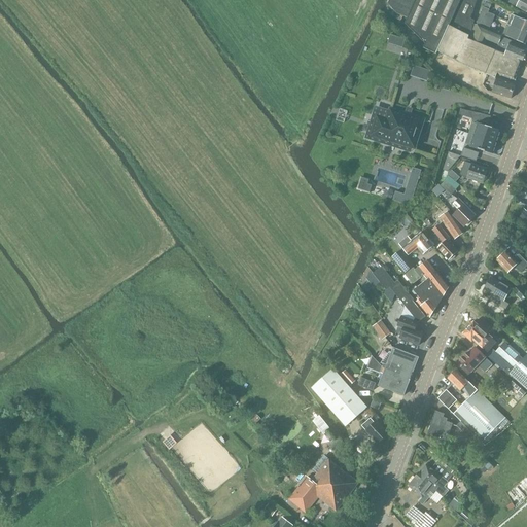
[(423,48),(435,55),(460,0),(389,0),(388,4),(397,14),(395,19),(400,22),(403,16),(408,19),(405,24),(425,44),(423,48)]
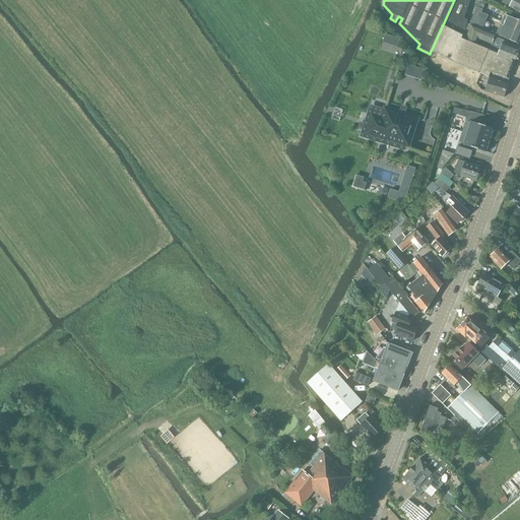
[(454,0),(443,25),(463,37),(462,40),(499,54),(498,57),(514,64),(519,49),(503,43),(504,41),(505,42),(505,41),(495,37),(496,35),(474,25),(476,18),(471,17),(469,24),(467,23),(468,20),(464,18),(469,0),(454,0)]
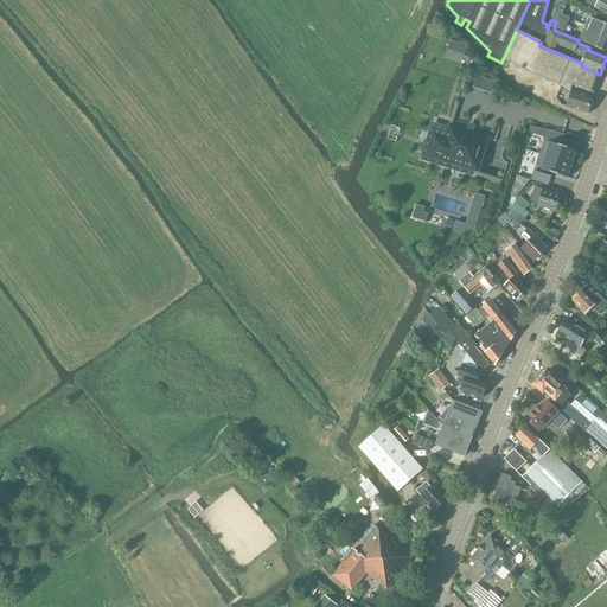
[(606,0),(596,0),(599,1),(595,8),(606,14),(606,0)]
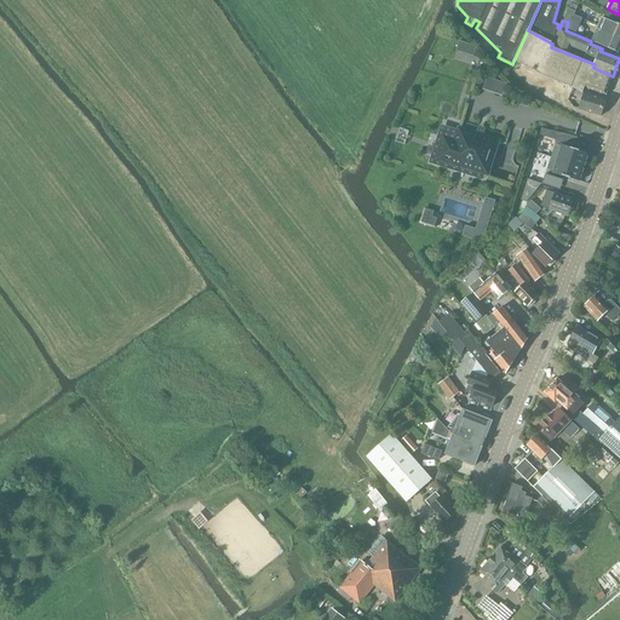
[(600,22),(597,29),(619,39),(619,24),(610,21),(608,26),(600,22)]
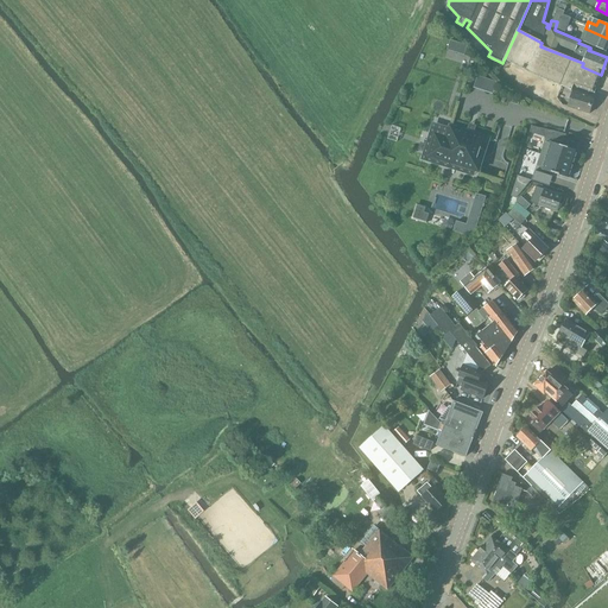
[(607,45),(607,38),(586,29),(584,32),(583,33),(590,37),(588,44),(606,51),(607,45)]
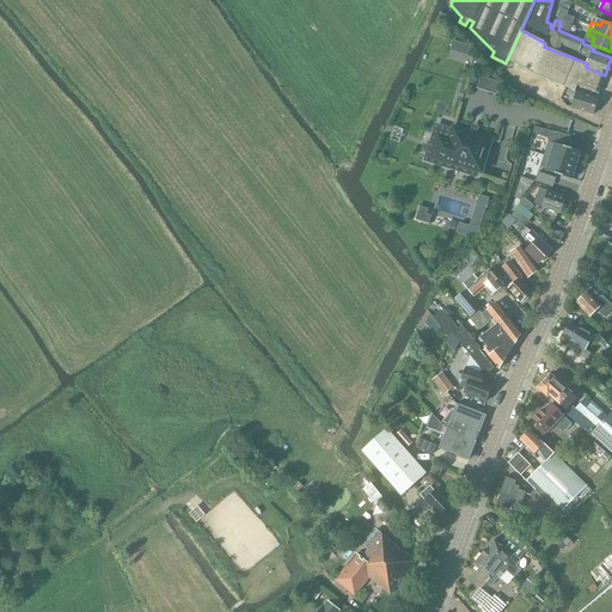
[(598,93),(605,75),(586,67),(587,63),(544,47),(545,43),(521,30),(506,63),(507,63),(508,60),(538,75),(575,91),(576,86),(599,95),(599,93),(598,93)]
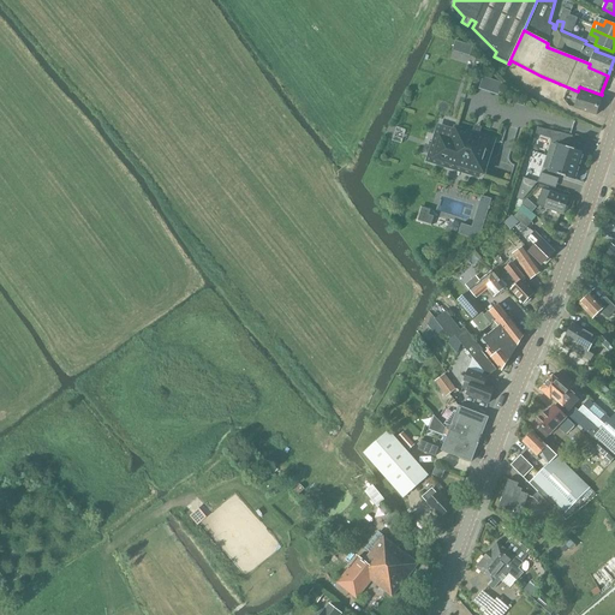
[(472,46),(455,41),(453,51),(470,55),(472,46)]
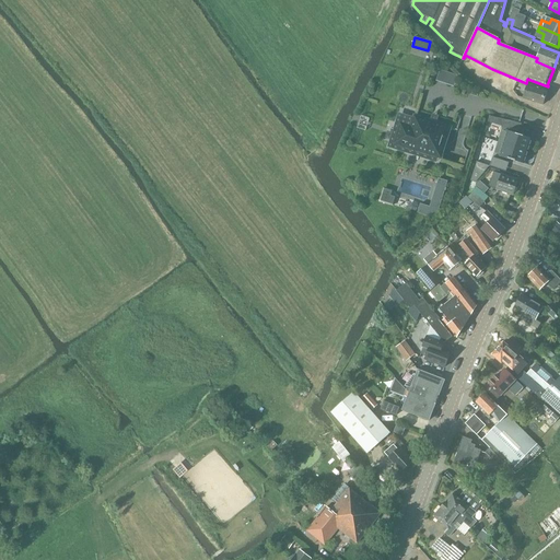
[(440,69),(436,80),(454,85),(457,74),(440,69)]
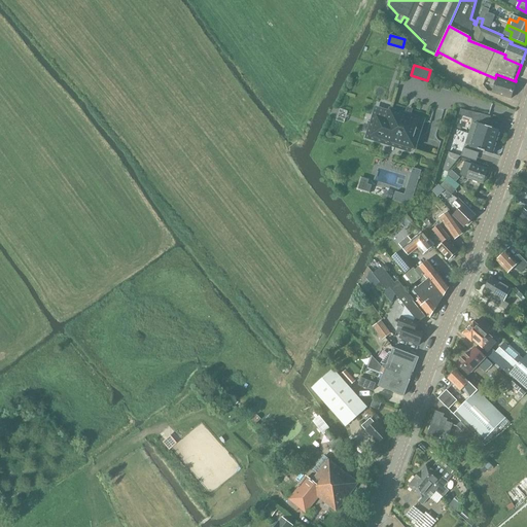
[(492,93),(511,99),(515,84),(496,79),(492,93)]
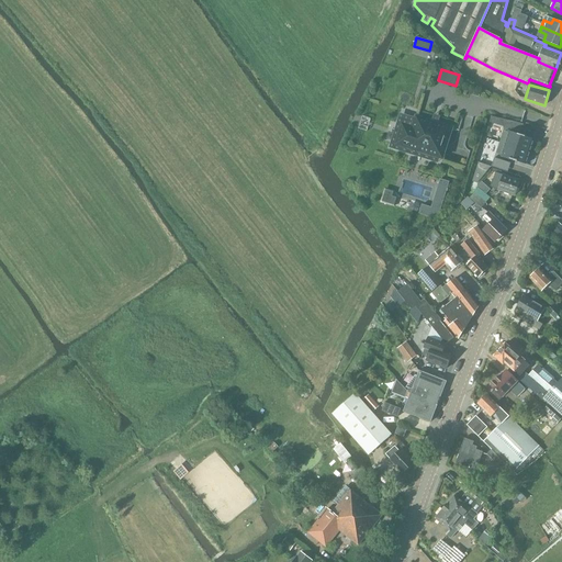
[(442,159),(452,127),(415,116),(412,127),(402,124),(395,144),(442,159)]
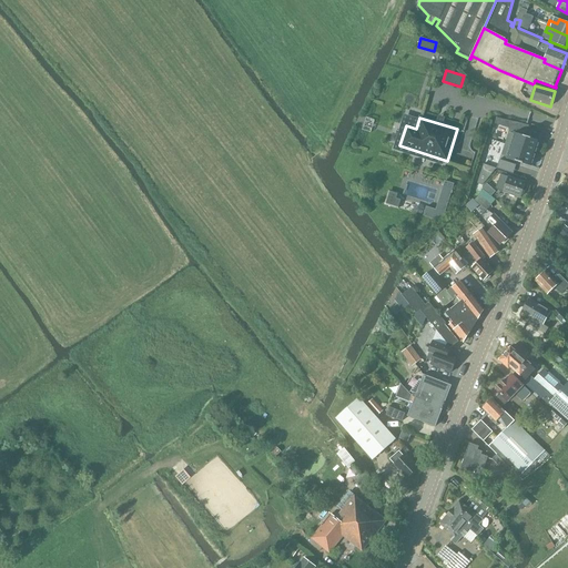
[(540,141),(515,133),(510,145),(536,154),(540,141)]
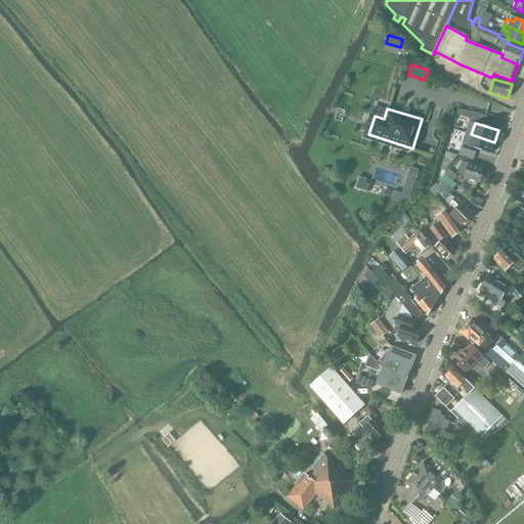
[(467,146),(490,154),(494,142),(471,134),(467,146)]
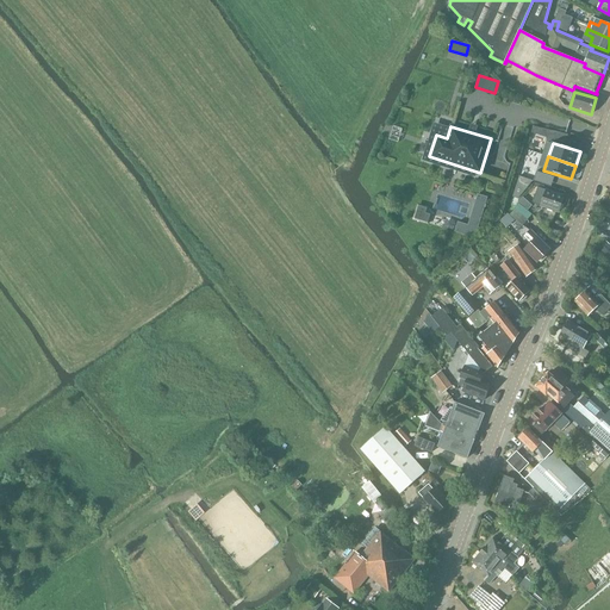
[(541,206),(559,212),(564,197),(546,191),(541,206)]
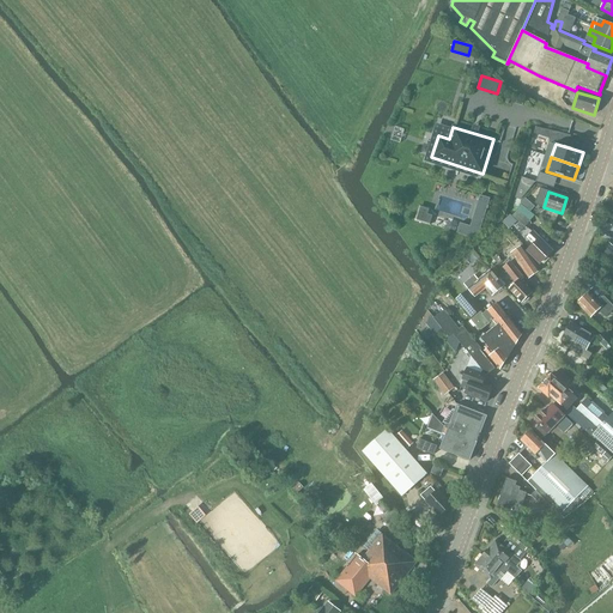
[(477,240),(490,199),(480,195),(471,226),(460,223),(457,232),(477,240)]
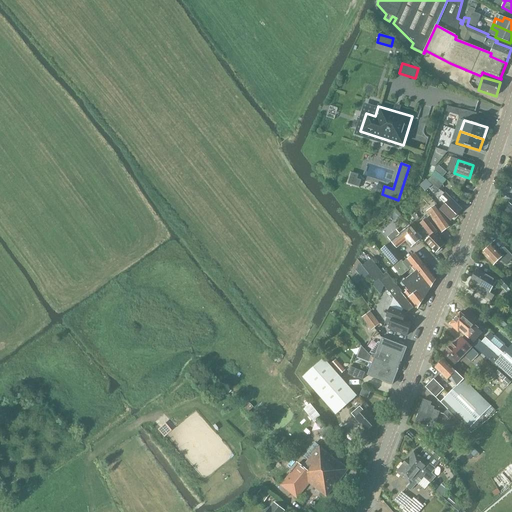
[(351,171),(348,183),(360,186),(362,179),(358,178),(359,173),(351,171)]
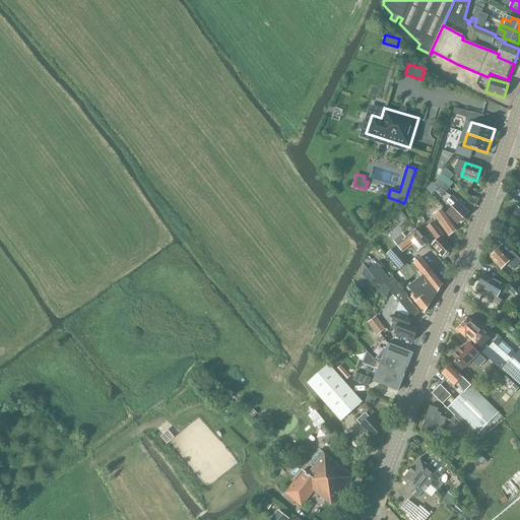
[(435,184),(445,193),(449,188),(446,185),(449,181),(442,175),(439,179),(435,184)]
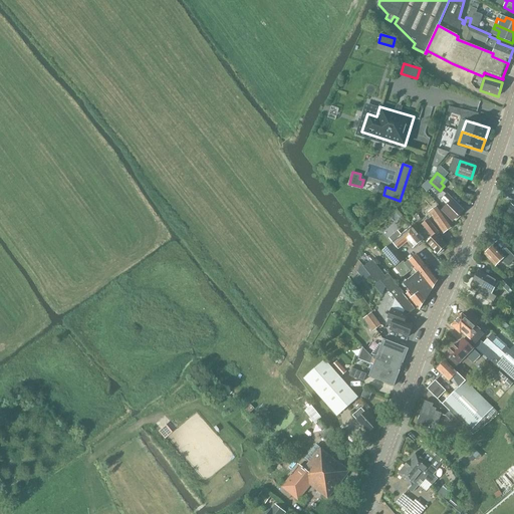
[(442,199),(448,205),(442,210),(453,221),(463,211),(453,200),(447,195),(442,199)]
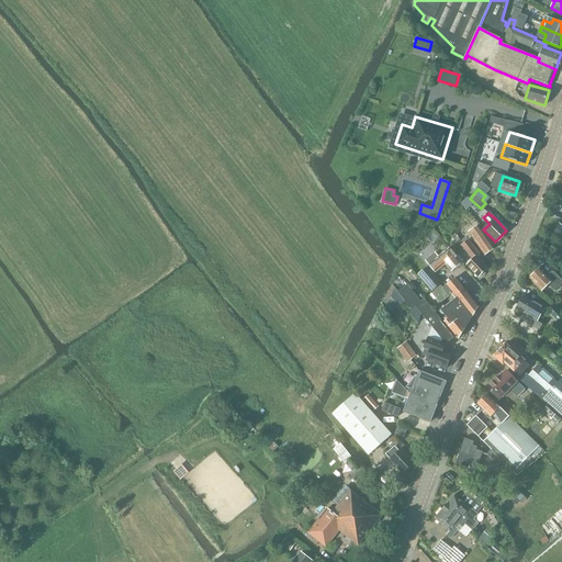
[(469,232),(484,255),(495,248),(479,225),(478,225),(475,222),(471,225),(473,228),(469,232)]
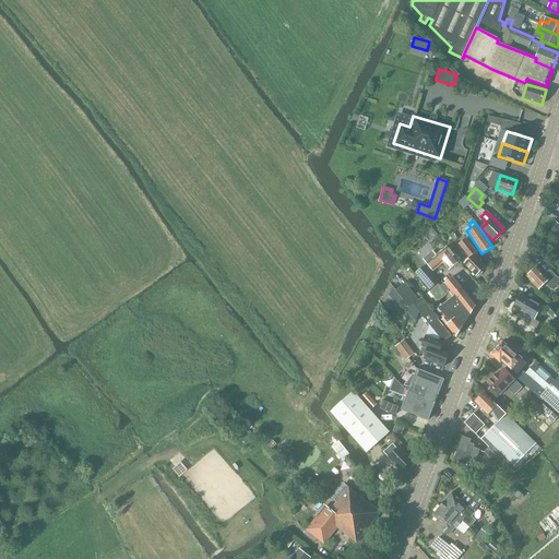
[(451,245),(463,236),(460,230),(447,239),(451,245)]
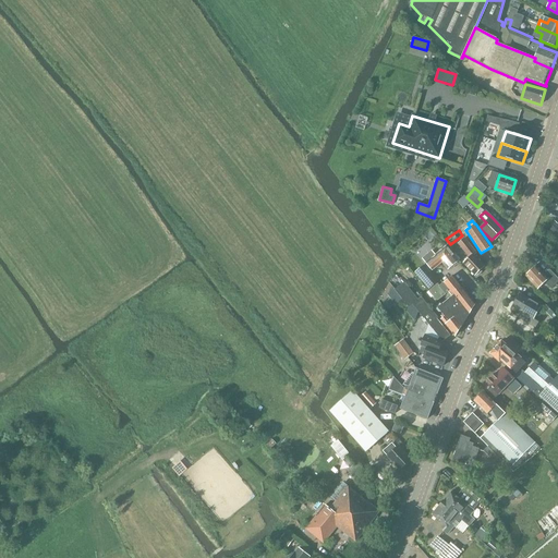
[(462,249),(470,257),(463,263),(475,276),(485,266),(474,255),(476,253),(469,243),(462,249)]
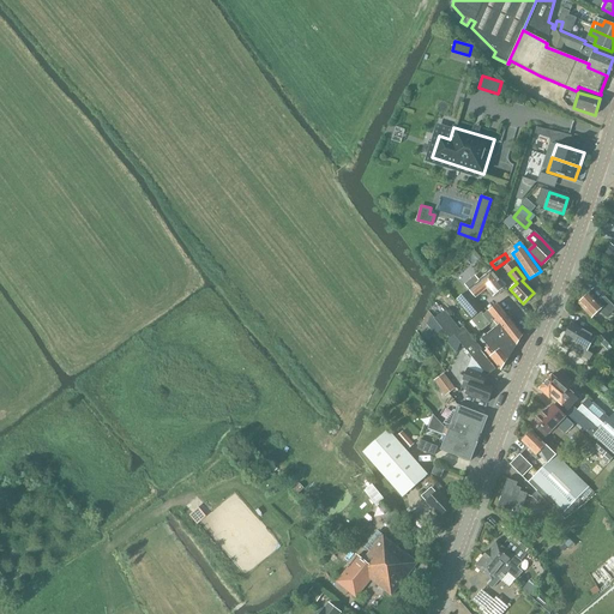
[(457,299),(464,306),(474,317),(483,309),(475,298),(486,289),(493,296),(505,287),(491,271),(457,299)]
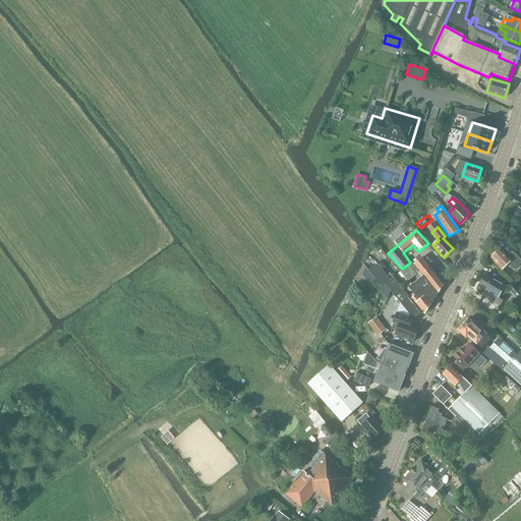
[(501,248),(491,257),(490,257),(502,270),(509,264),(514,270),(520,263),(520,259),(513,251),(508,256),(501,248)]
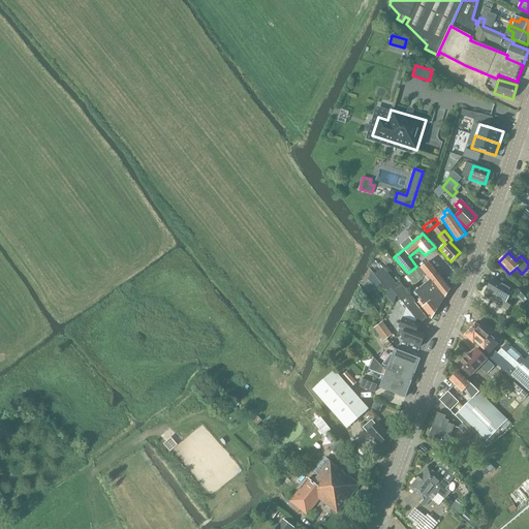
[(406,277),(414,285),(426,277),(429,281),(418,289),(418,288),(414,291),(419,299),(418,300),(419,302),(418,303),(431,318),(436,311),(437,313),(445,301),(443,299),(452,286),(442,274),(440,275),(439,274),(440,272),(438,270),(436,270),(430,261),(416,271),(415,269),(406,277)]
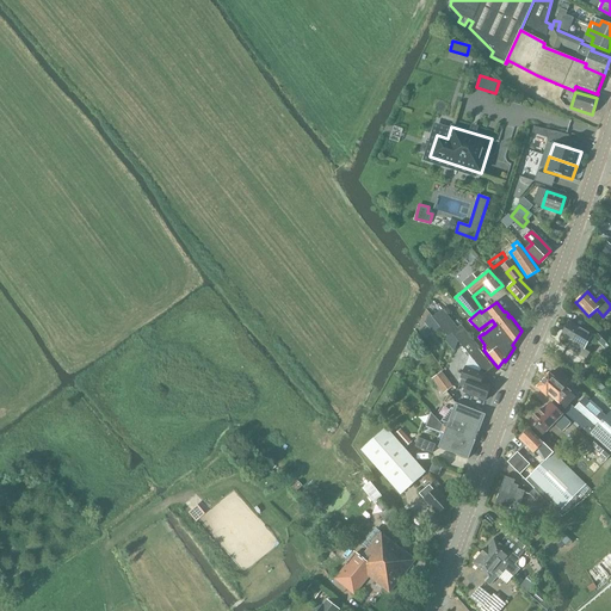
[(444,309),(432,318),(440,327),(448,337),(452,333),(458,341),(470,356),(486,374),(493,368),(477,349),(480,347),(470,337),(461,326),(458,327),(444,309)]
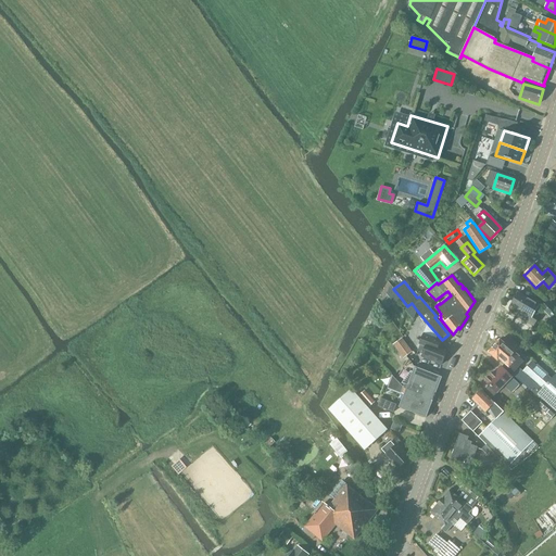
[(393,289),(387,294),(394,303),(401,298),(393,289)]
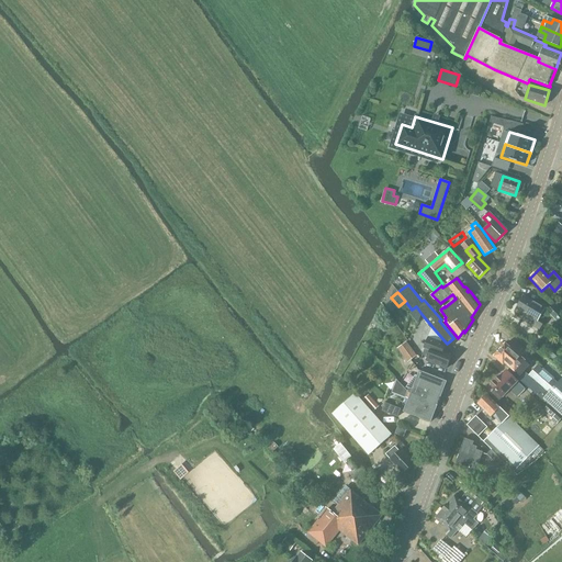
[(535,327),(538,322),(546,307),(540,304),(539,305),(524,296),(516,308),(521,312),(518,317),(535,327)]
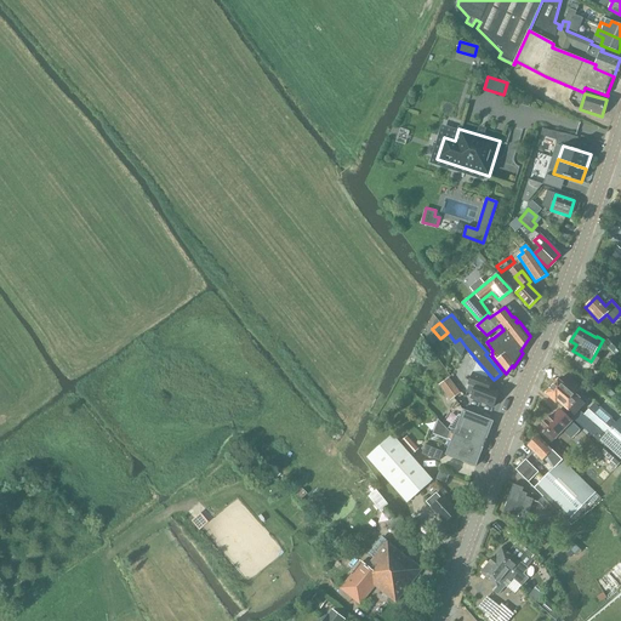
[(604,343),(616,355),(620,349),(620,346),(611,336),(604,343)]
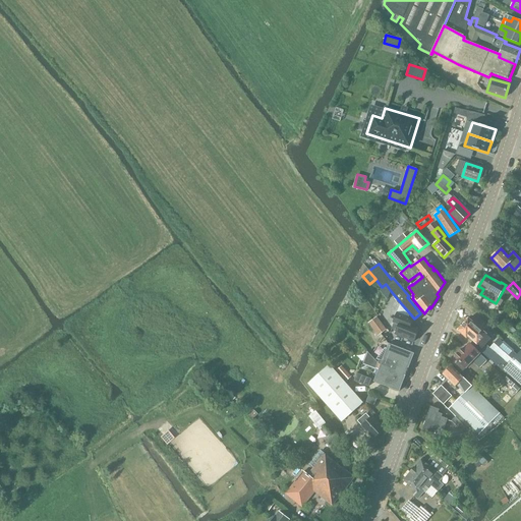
[(381,288),(380,291),(387,299),(388,297),(391,291),(386,284),(382,287),(381,288)]
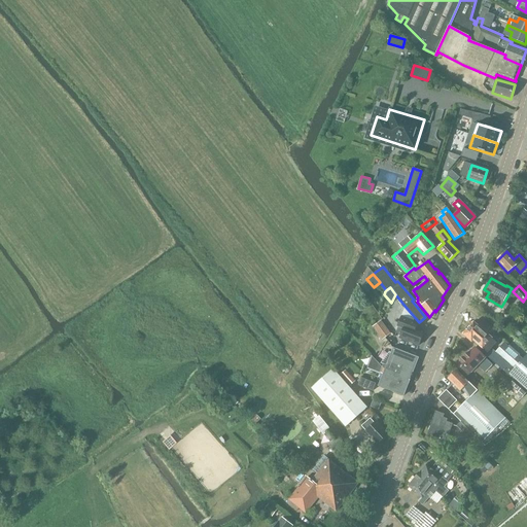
[(395,334),(400,335),(399,338),(419,346),(419,344),(422,344),(423,340),(422,338),(424,332),(415,328),(418,323),(401,316),(397,326),(398,326),(395,334)]
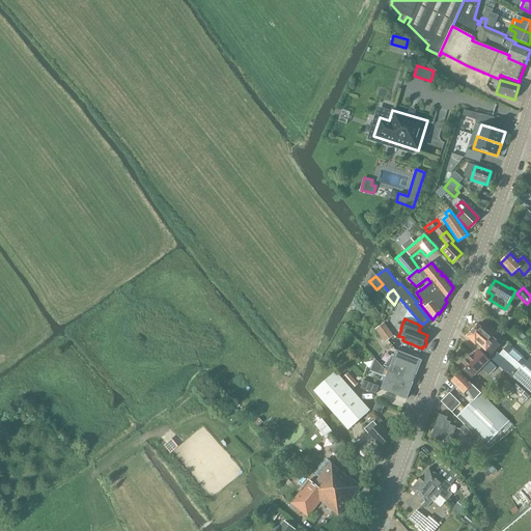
[(375,329),(385,342),(393,336),(384,323),(375,329)]
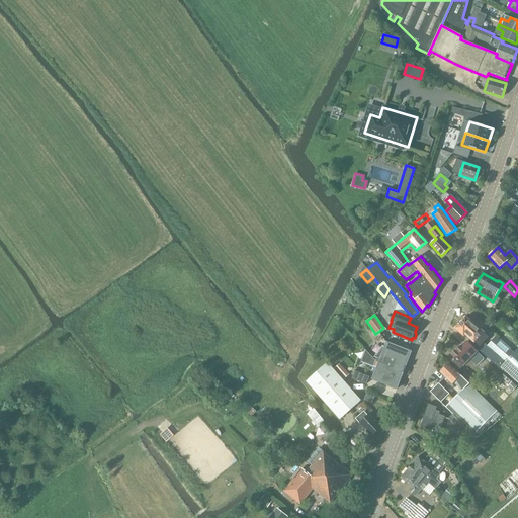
[(457,323),(458,325),(455,329),(463,336),(465,334),(479,346),(483,342),(488,337),(465,317),(461,321),(460,320),(457,323)]
